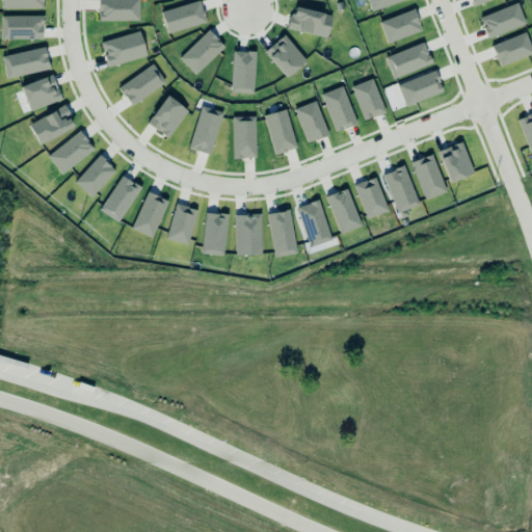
[(41,0),(0,0),(1,8),(42,7),(41,0)]
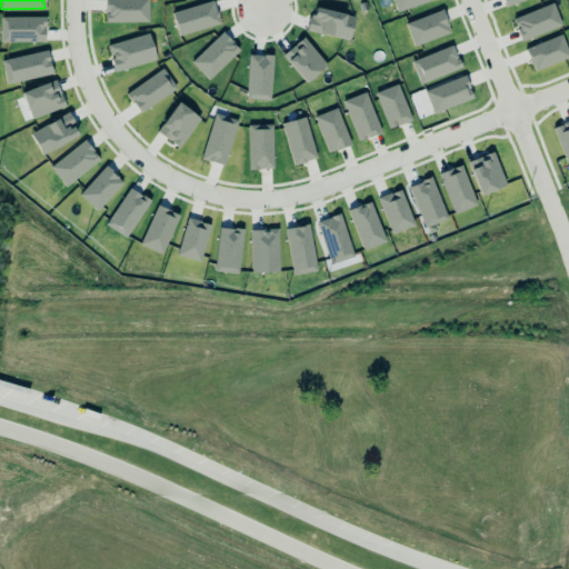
[(148,0),(105,0),(105,22),(148,21),(148,0)]
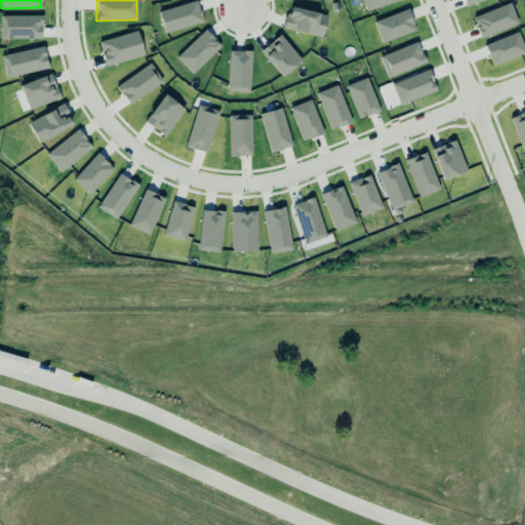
[(191,0),(201,0),(207,17),(171,31),(164,10),(191,0)]
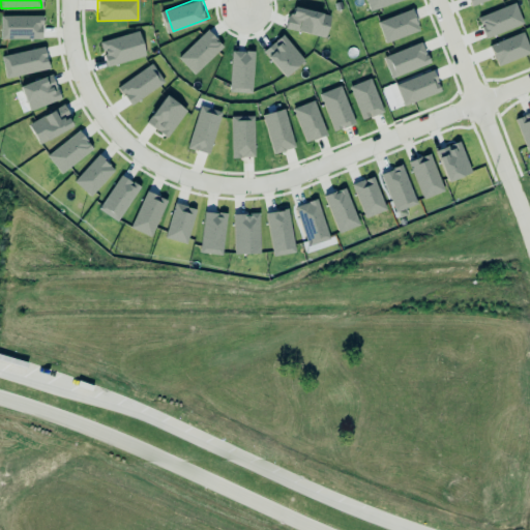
[(399,0),(373,9),(369,0),(399,0)]
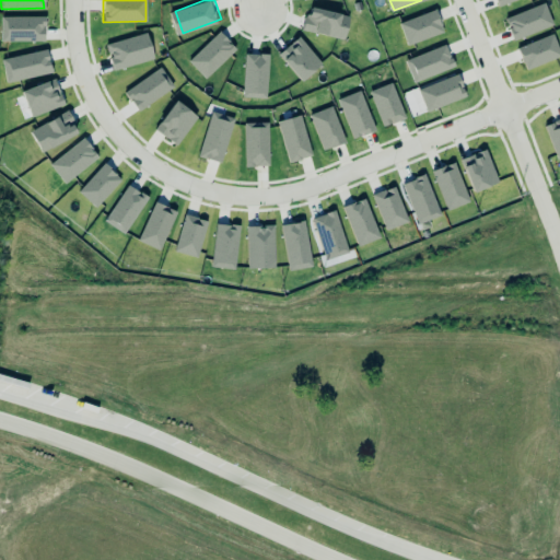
[(310,3),(304,26),(346,37),(352,14),(310,3)]
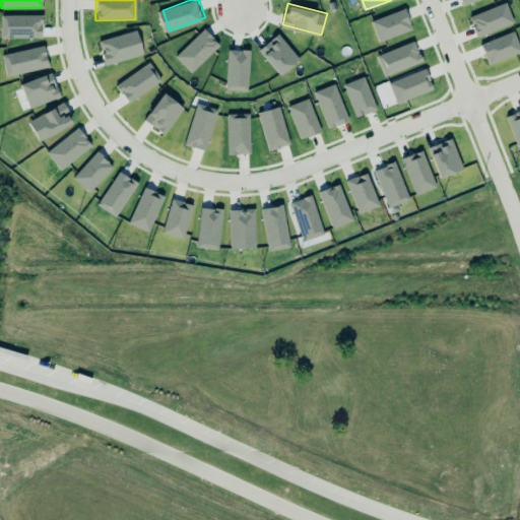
[(513,23),(505,3),(468,16),(476,38),(513,23)]
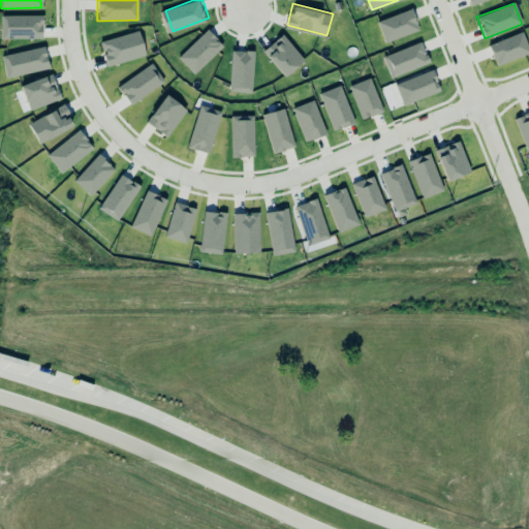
[(376,21),(383,42),(418,31),(411,10),(376,21)]
